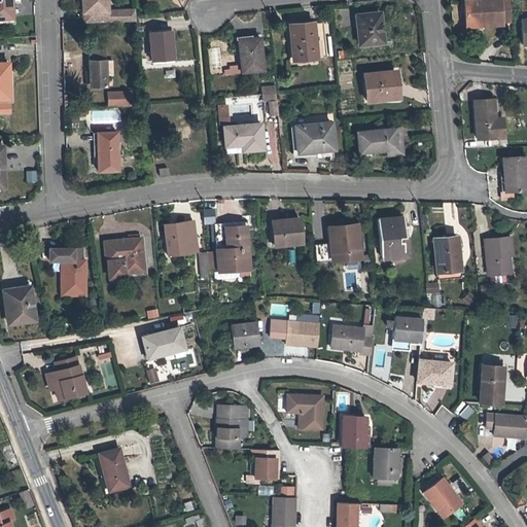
[(0,0),(0,16),(11,16),(11,5),(10,0),(0,0)]
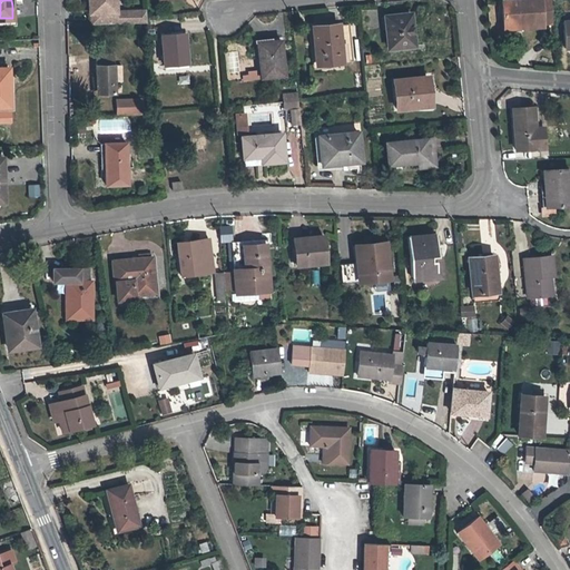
[(88,0),(89,12),(90,12),(91,25),(146,22),(145,11),(116,11),(115,0),(88,0)]
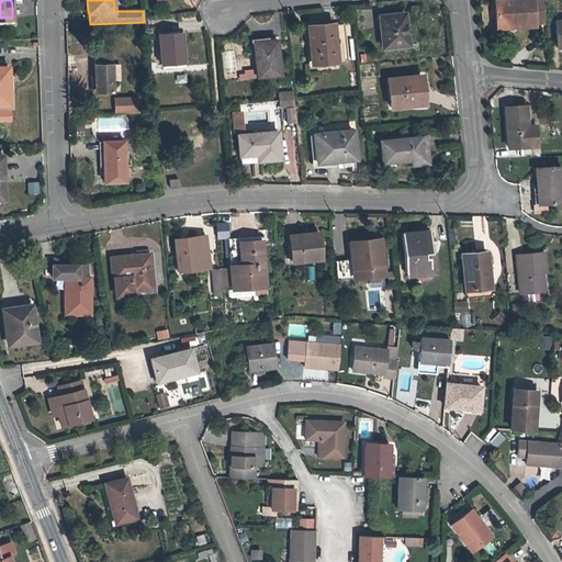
[(496,27),(512,26),(510,24),(544,22),(542,0),(506,0),(494,1),(496,27)]
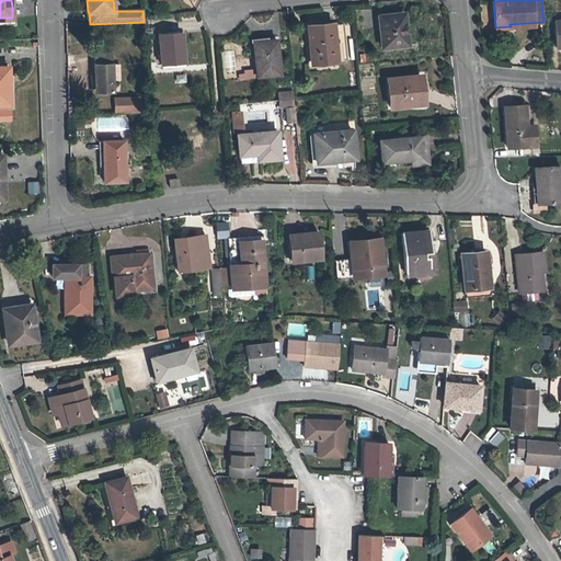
[(15,6),(12,6),(12,18),(0,18),(0,25),(15,25),(15,6)]
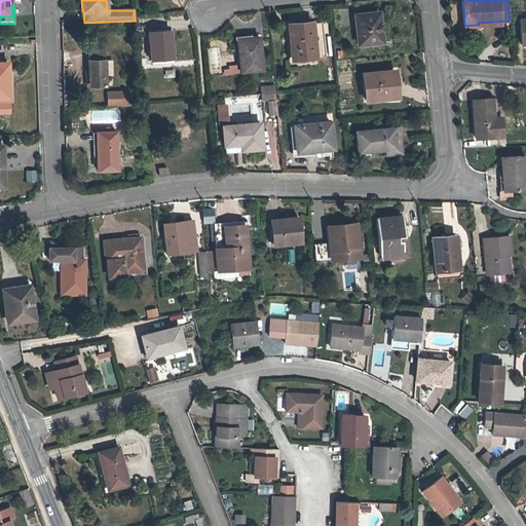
[(383,23),(380,24),(379,13),(355,15),(359,44),(385,41),(383,23)]
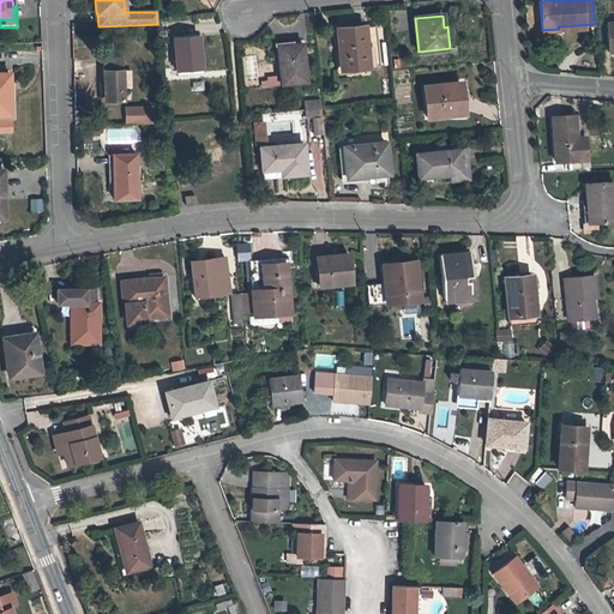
[(375,26),(365,26),(365,25),(337,29),(341,70),(380,66),(375,26)]
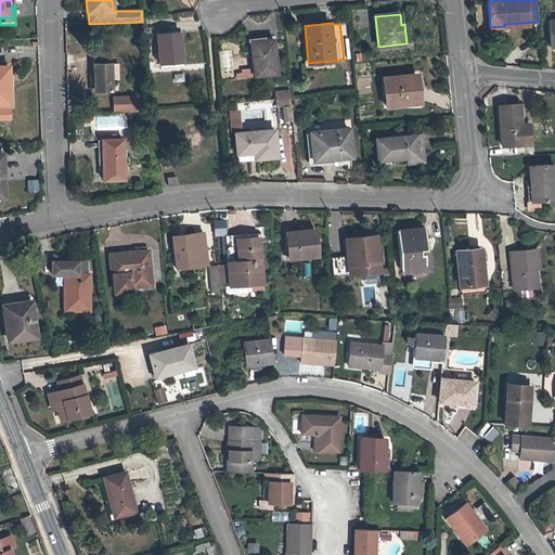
[(160,63),(182,61),(180,31),(158,34),(160,63)]
